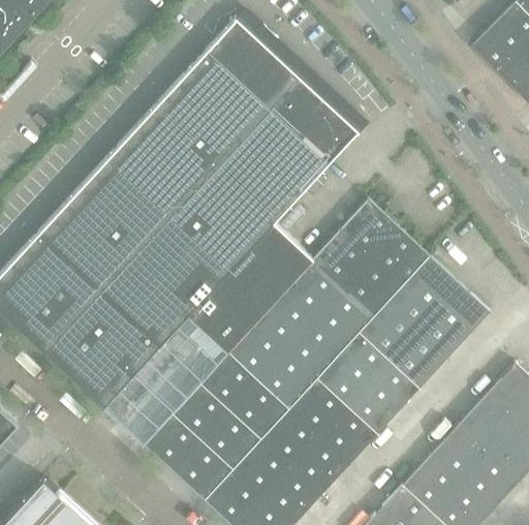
[(0,0),(0,44),(40,0),(0,0)]
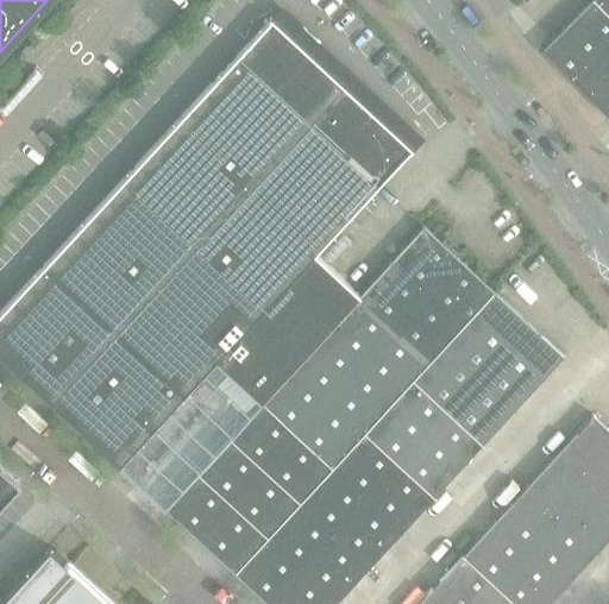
[(608,16),(608,0),(594,0),(594,1),(608,16)]
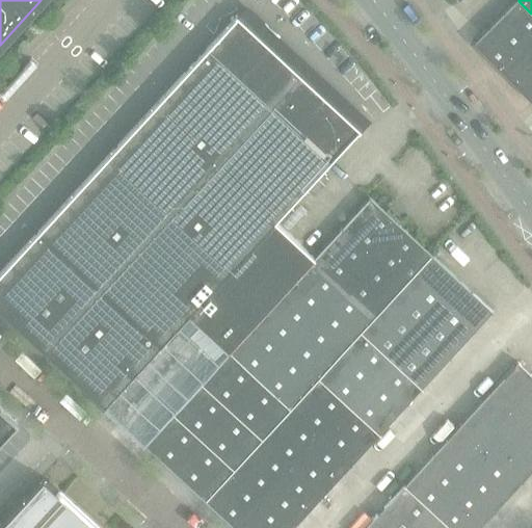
[(531,106),(531,14),(519,1),(473,47),(531,106)]
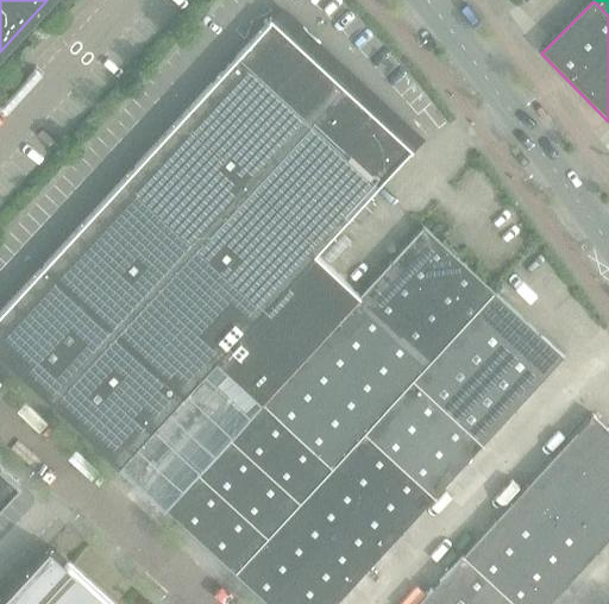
[(313,258),(409,155),(410,156),(412,155),(350,98),(288,41),(269,24),(268,24),(269,25),(238,60),(237,58),(236,60),(237,61),(0,316),(0,360),(119,470),(215,365),(227,376),(206,398),(234,425),(256,402),(261,407),(330,471),(364,433),(412,382),(428,364),(359,300),(313,258)]
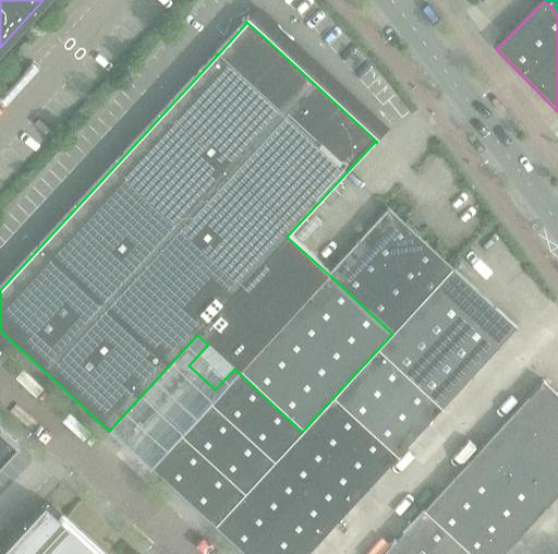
[(328,209),(343,193),(336,185),(320,202),(328,209)]
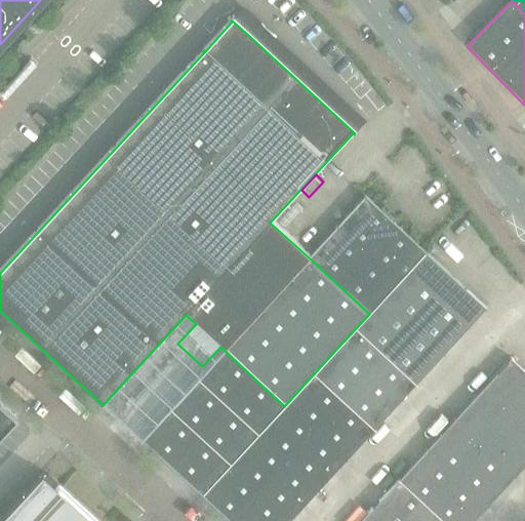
[(397,284),(425,254),(364,198),(363,199),(364,200),(310,258),(369,314),(397,284)]
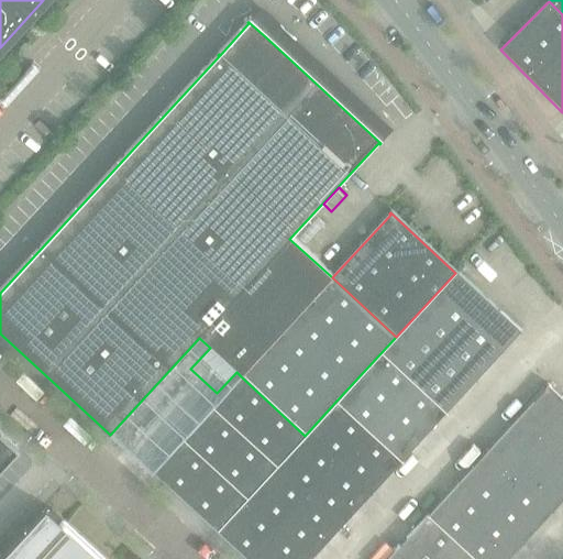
[(520,332),(486,300),(455,273),(426,305),(490,365),(520,332)]
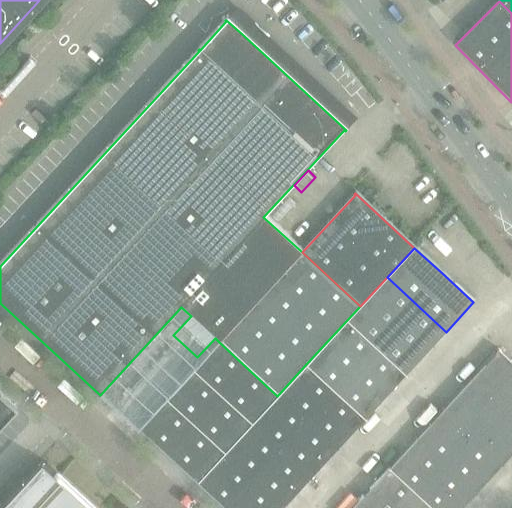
[(446,332),(387,277),(360,306),(346,321),(405,376),(446,332)]
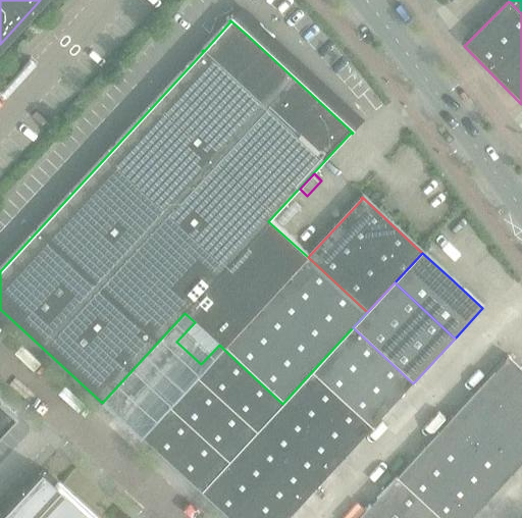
[(373,427),(413,383),(353,327),(312,371),(373,427)]
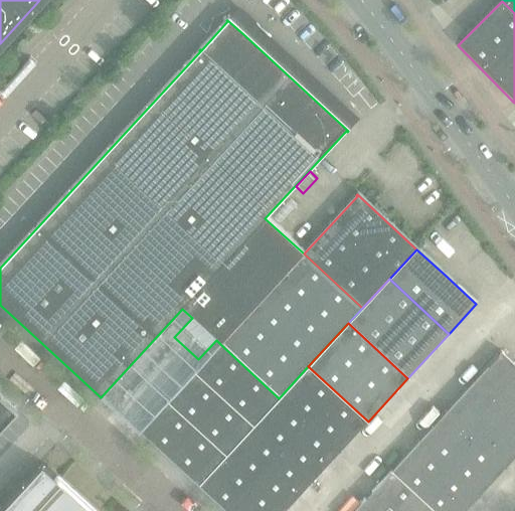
[(196,486),(279,398),(220,344),(139,433),(196,486)]
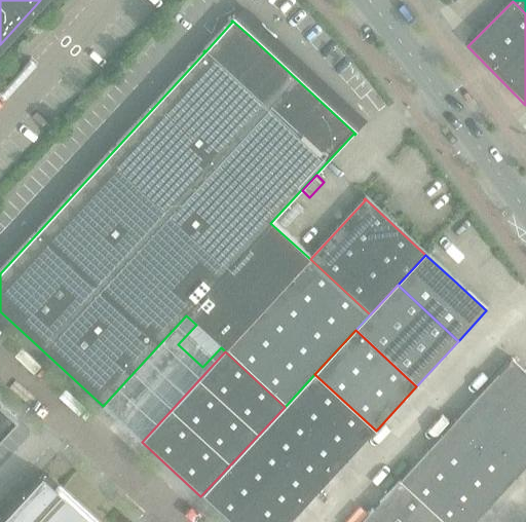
[(476,521),(525,468),(525,375),(512,362),(402,482),(445,521),(476,521)]
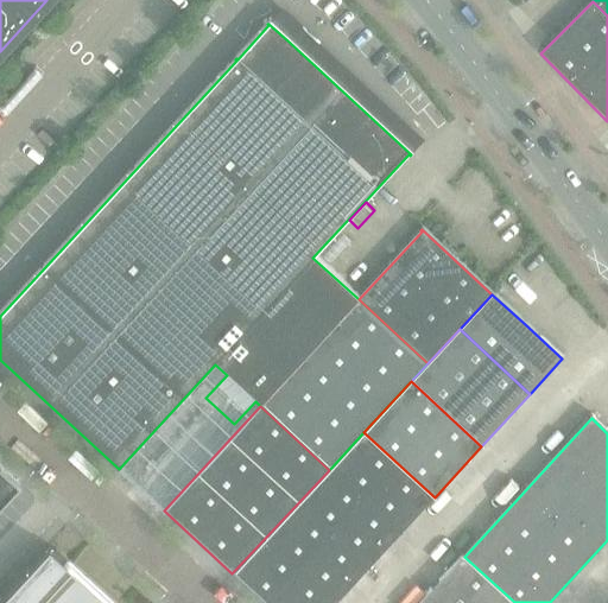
[(336,602),(435,497),(363,432),(329,470),(232,573),(264,602),(336,602)]
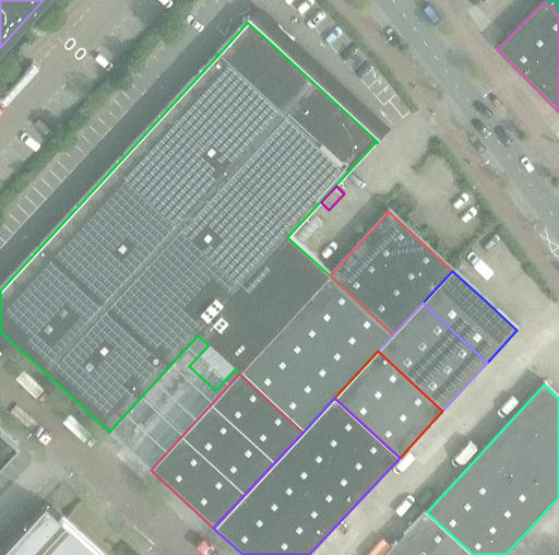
[(0,463),(15,447),(0,432),(0,463)]
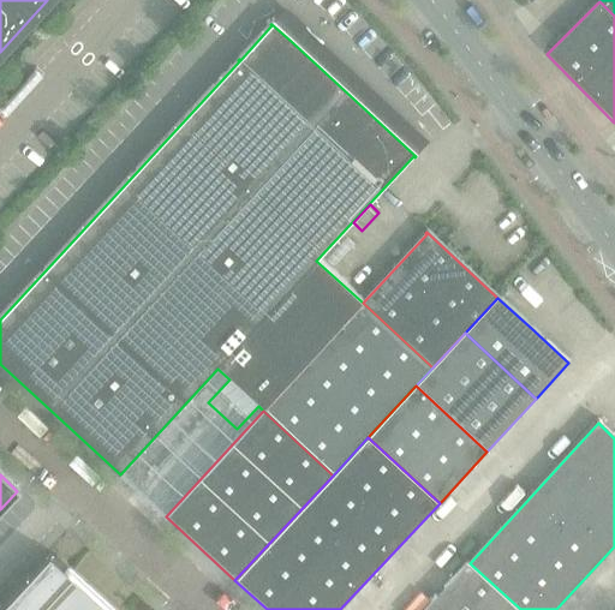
[(107,609),(49,556),(0,609),(107,609)]
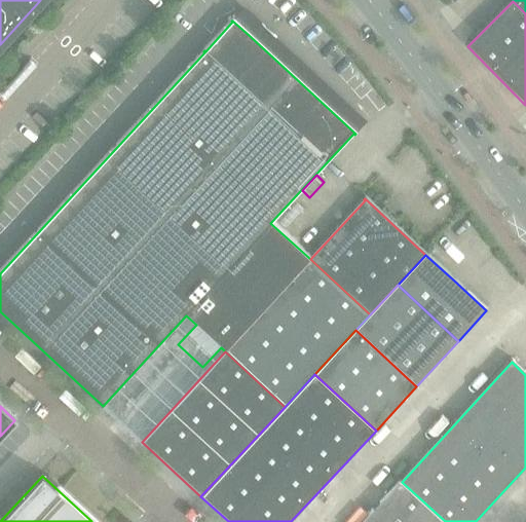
[(445,521),(402,482),(364,521),(445,521)]
